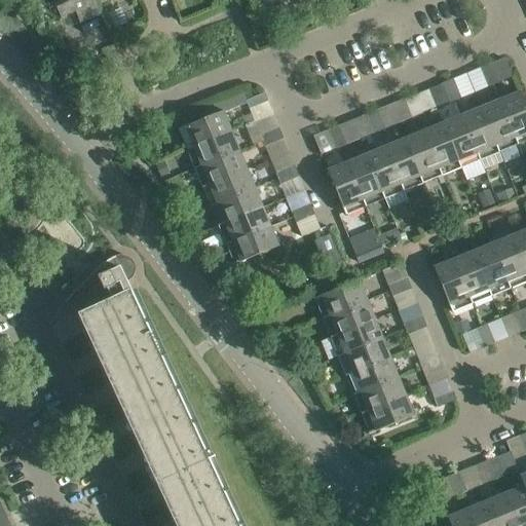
[(81,24),(103,14),(96,0),(53,0),(62,19),(76,12),(81,24)]
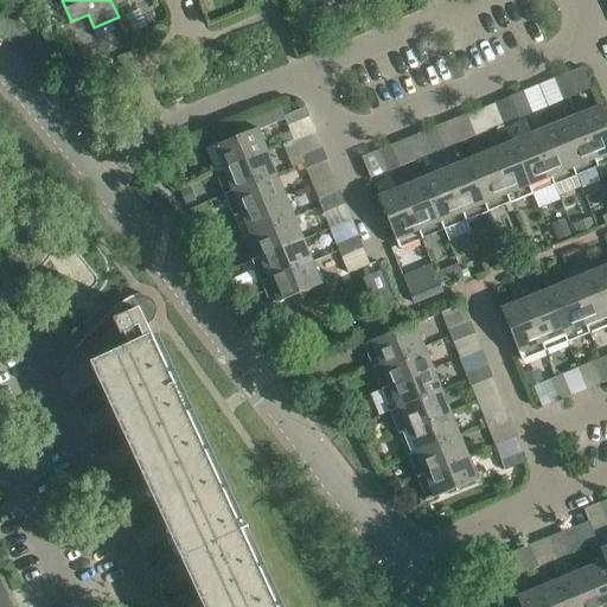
[(560,89),(572,84),(567,74),(555,78),(560,89)]
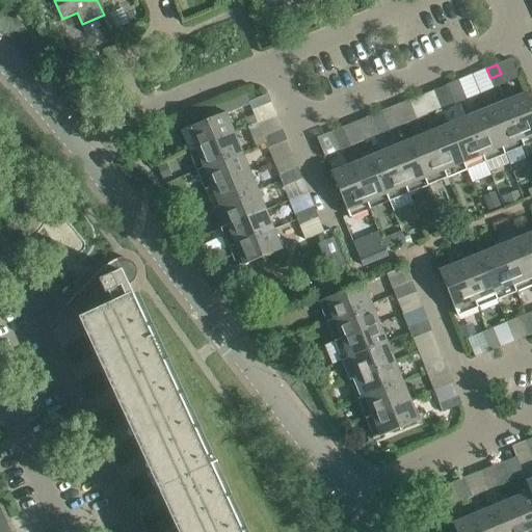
[(501,74),(490,78),(494,87),(505,83),(501,74)]
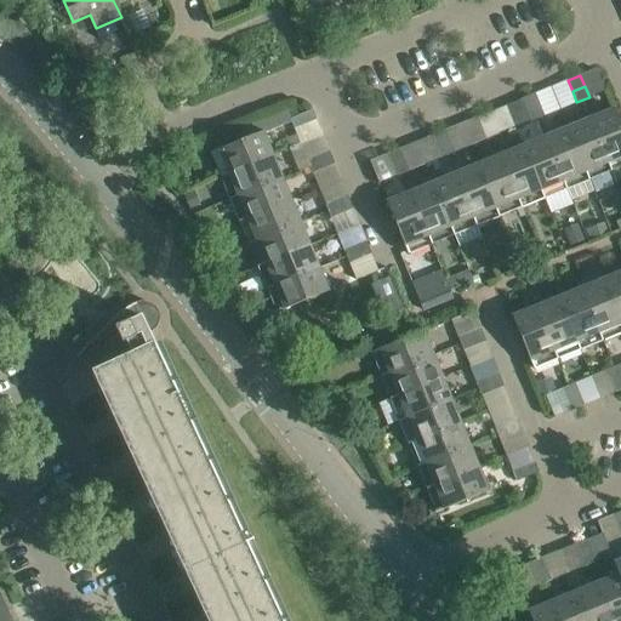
[(527,109),(540,104),(535,93),(523,98),(527,109)]
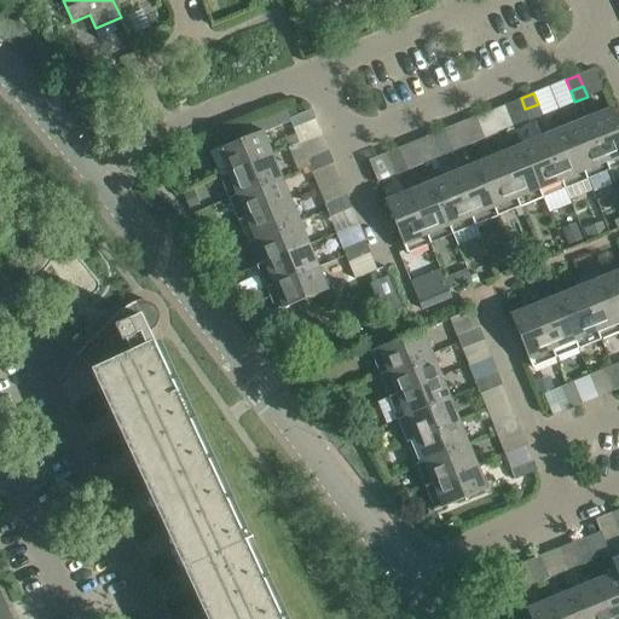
[(538,104),(525,109),(530,120),(543,115),(538,104)]
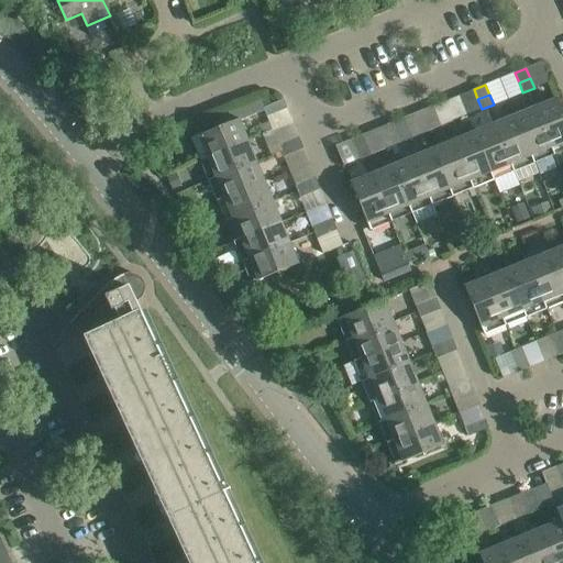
[(522,96),(488,108),(493,120),(527,108),(522,96)]
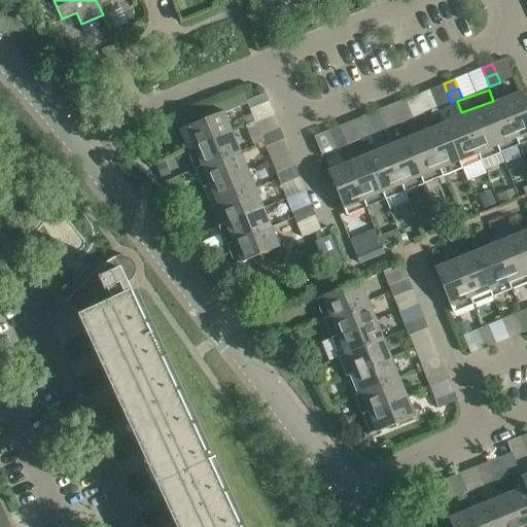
[(520,145),(526,141),(526,106),(521,92),(501,100),(520,145)]
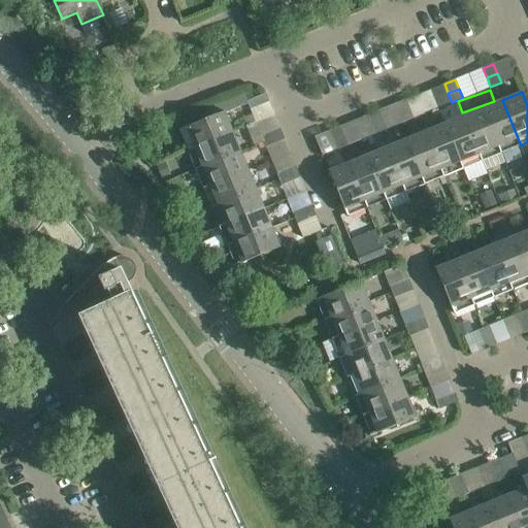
[(251,109),(269,101),(266,94),(248,101),(251,109)]
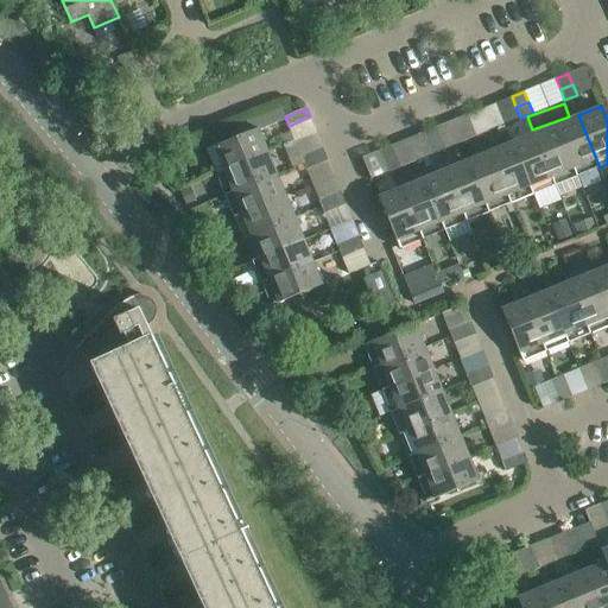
[(472,126),(485,120),(480,109),(468,114),(472,126)]
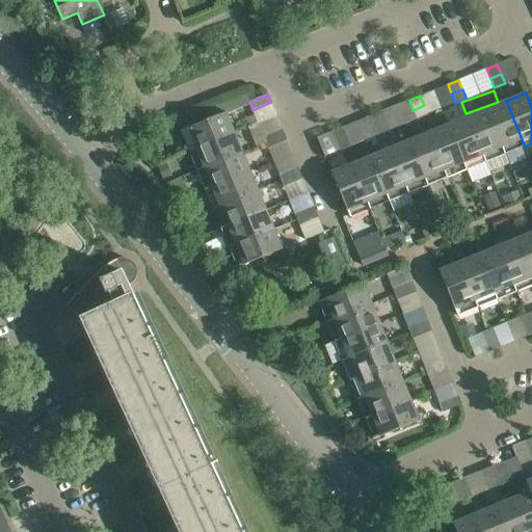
[(505,154),(525,147),(506,101),(486,108),(505,154)]
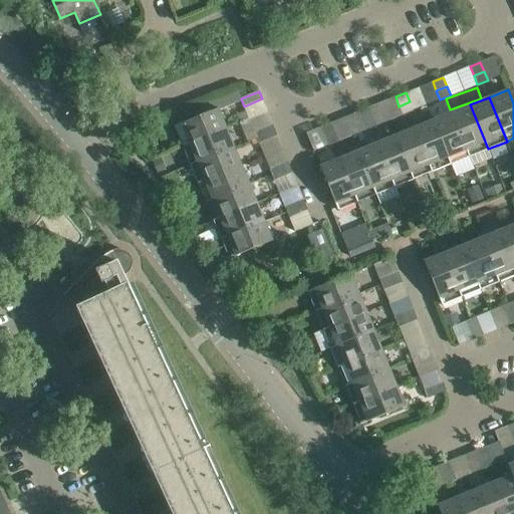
[(410,101),(399,106),(403,115),(414,110),(410,101)]
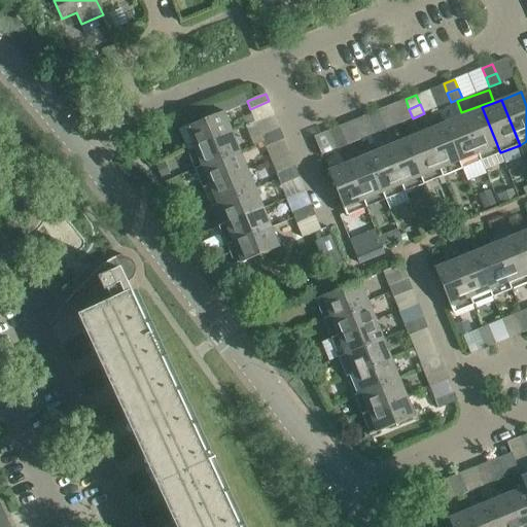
[(482,161),(500,152),(482,107),(463,115),(482,161)]
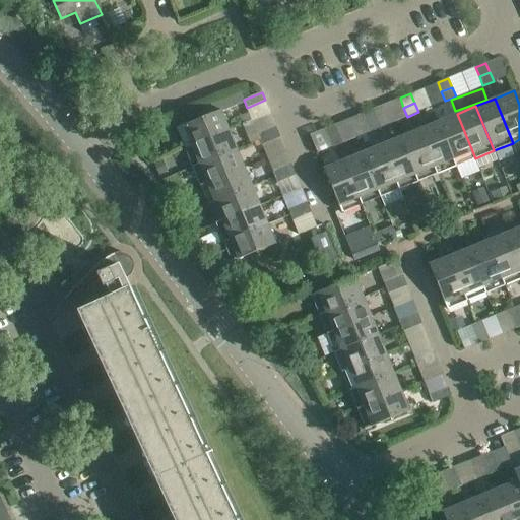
[(366,123),(377,118),(373,109),(363,114),(366,123)]
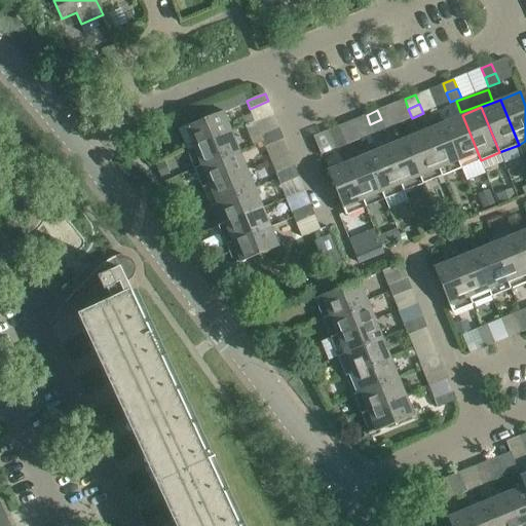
[(187,150),(232,132),(224,111),(179,129),(187,150)]
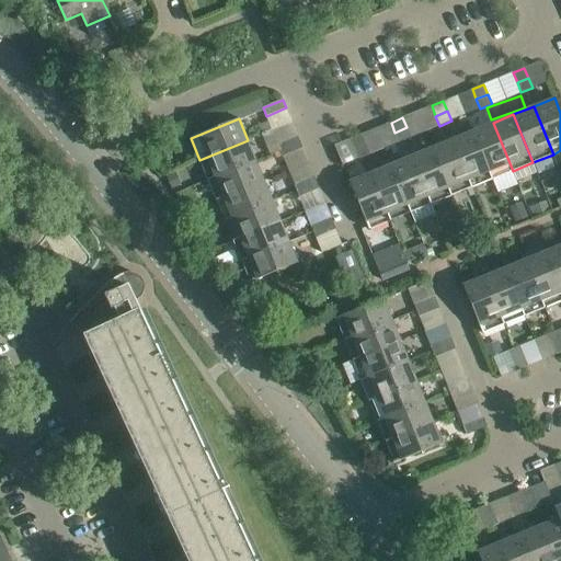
[(492,180),(513,171),(493,123),(472,132),(492,180)]
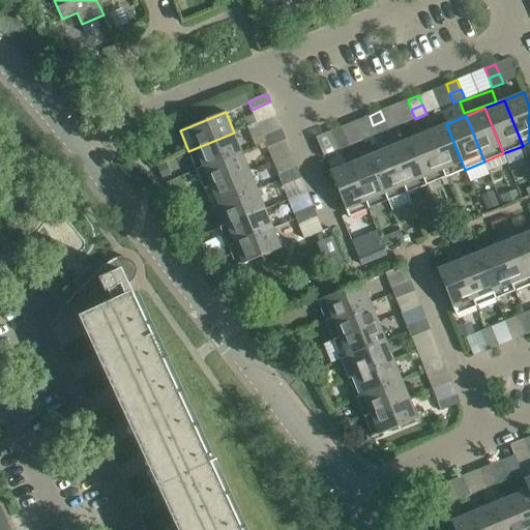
[(384,120),(373,125),(377,135),(388,129),(384,120)]
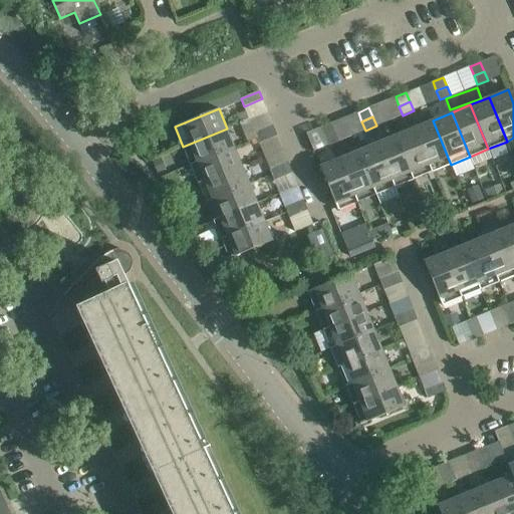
[(433,172),(451,165),(433,120),(415,127),(433,172)]
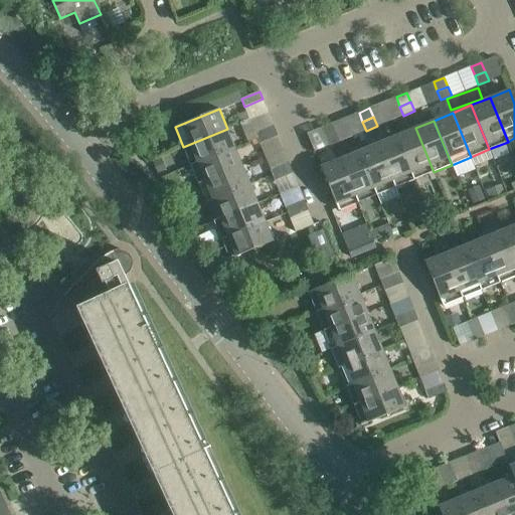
[(325,137),(336,132),(332,123),(321,128),(325,137)]
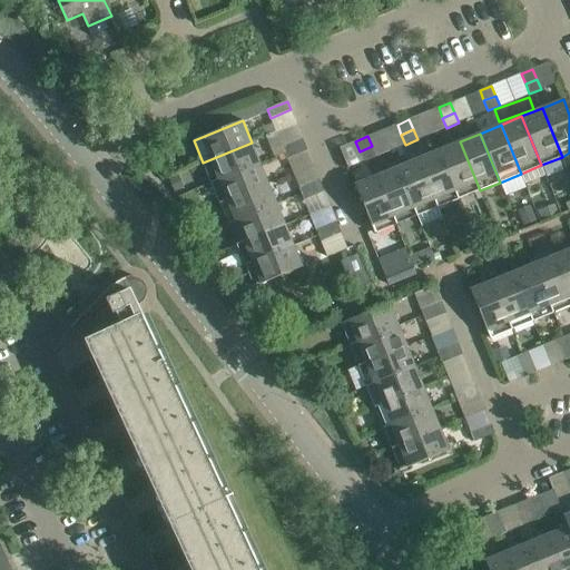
[(297,155),(307,150),(303,138),(293,143),(297,155)]
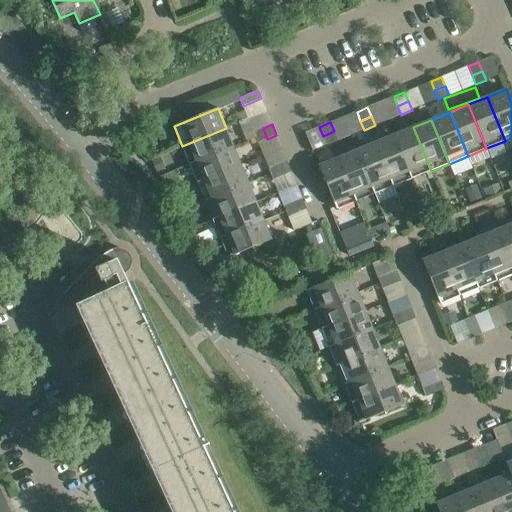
[(412,179),(431,171),(413,127),(394,135),(412,179)]
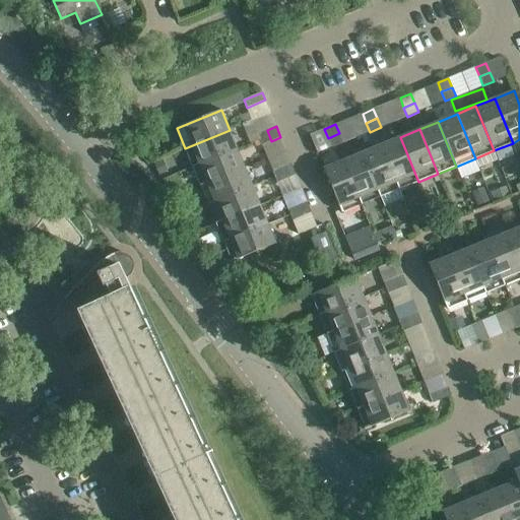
[(193,167),(238,148),(230,130),(185,148),(193,167)]
